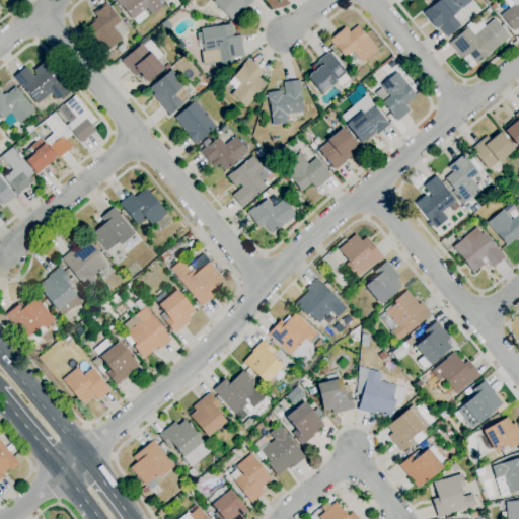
[(137,24),(133,19),(132,20),(122,7),(121,8),(114,0),(157,0),(163,6),(151,15),(146,9),(143,11),(147,16),(137,24)]
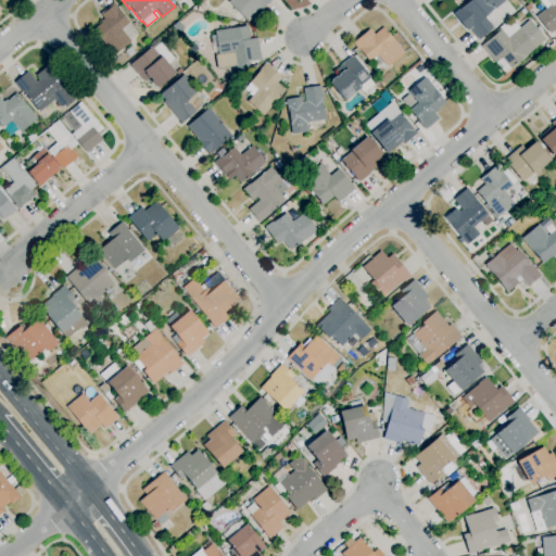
[(272,0),(249,24),(227,2),(229,0),(272,0)]
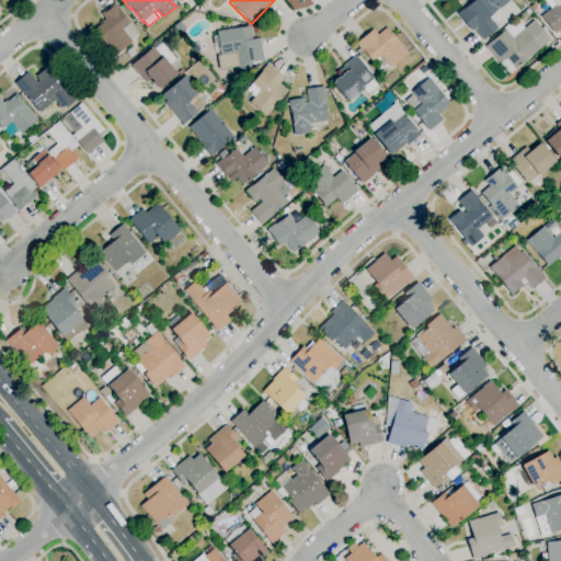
[(482,41),(473,31),(472,32),(457,14),(474,0),(508,0),(510,1),(500,10),(499,9),(489,18),(497,29),(482,41)]
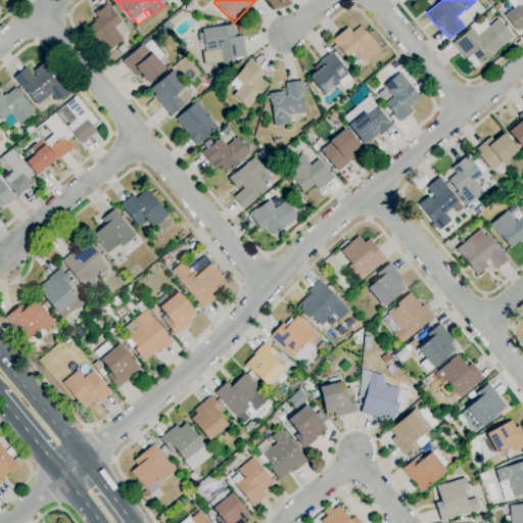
[(522,27),(517,32),(505,16),(515,7),(509,0),(522,0),(522,27)]
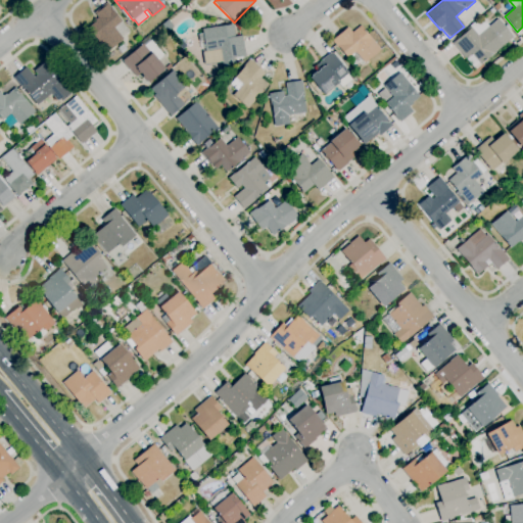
[(106,52),(97,41),(96,42),(86,30),(95,21),(95,20),(97,18),(94,13),(106,2),(111,9),(110,9),(129,32),(122,38),(123,39),(106,52)]
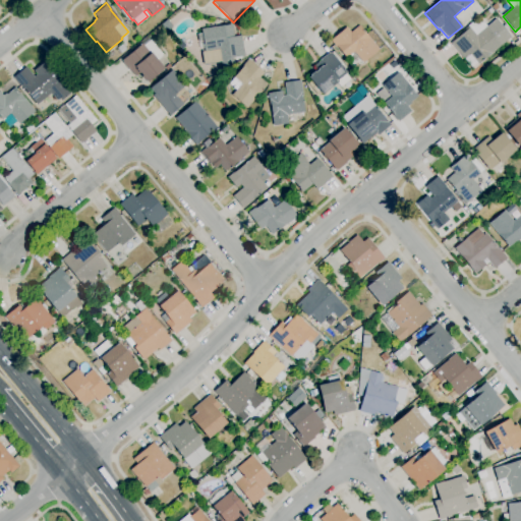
[(478,65),(469,54),(463,59),(451,44),(469,27),(476,36),(496,19),(511,38),(478,65)]
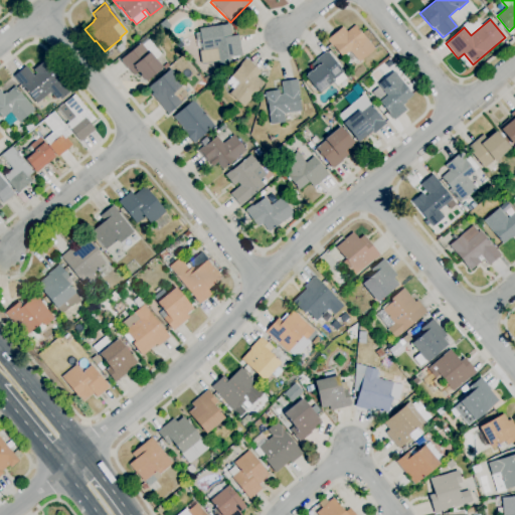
[(219,68),(218,61),(200,64),(198,51),(202,51),(201,43),(196,44),(194,31),(198,31),(198,29),(228,24),(230,36),(238,35),(241,55),(227,58),(228,64),(219,68)]
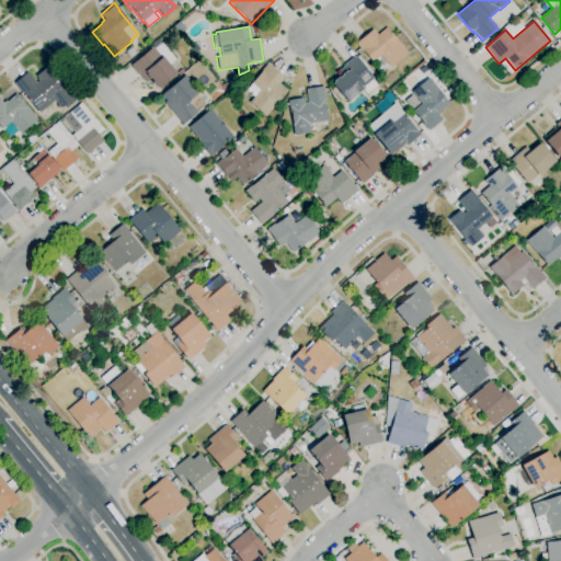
[(380,69),(374,61),(371,64),(356,44),(373,30),(377,35),(387,27),(408,54),(391,68),(387,64),(380,69)]
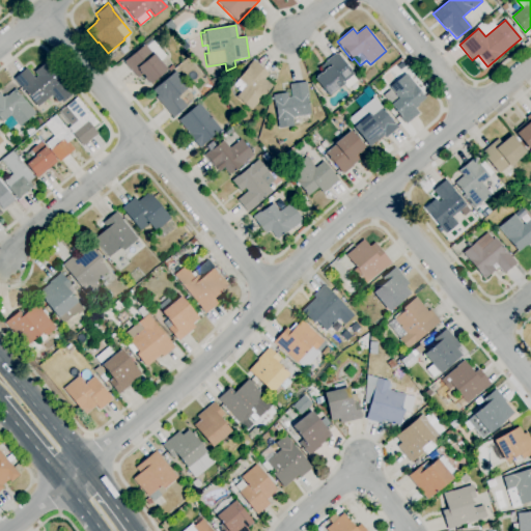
[(149,85),(142,77),(138,80),(123,62),(144,46),(142,44),(149,37),(152,42),(154,40),(166,56),(160,61),(167,71),(149,85)]
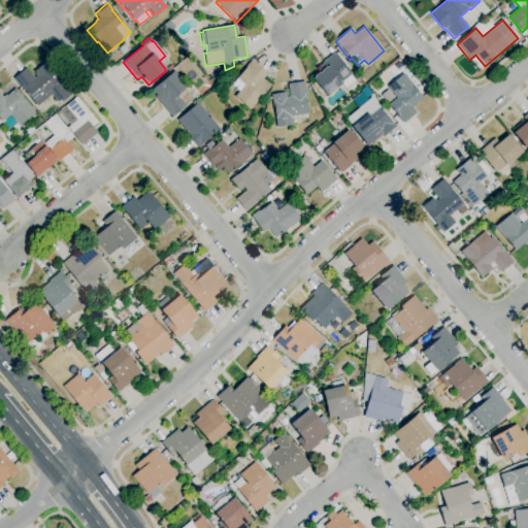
[(322,98),(316,90),(319,88),(312,79),(316,77),(315,76),(319,73),(320,74),(323,72),(319,67),(325,62),(325,61),(333,54),(334,55),(335,54),(352,74),(350,75),(355,81),(345,89),(341,85),(326,96),(326,95),(322,98)]
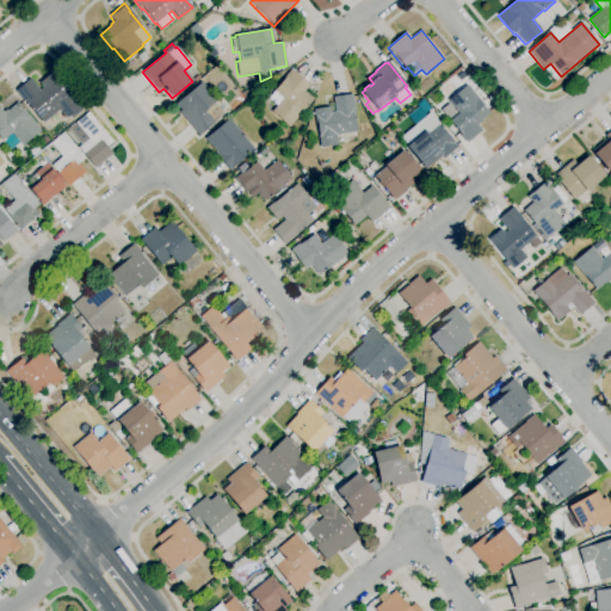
[(289,128),(271,112),(276,107),(266,99),(285,78),(284,76),(291,69),(309,86),(303,92),(313,99),(289,128)]
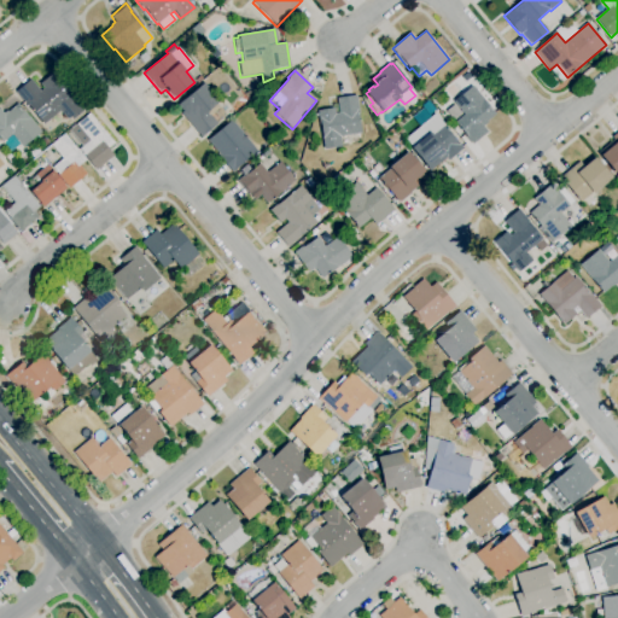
[(44,126),(16,92),(30,80),(40,92),(44,89),(40,85),(52,75),(80,108),(66,120),(59,111),(44,126)]
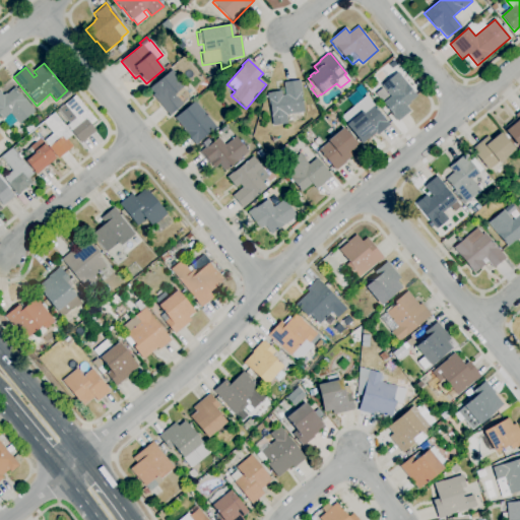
[(169,116),(152,95),(154,94),(149,88),(172,70),(185,85),(182,88),(185,91),(189,95),(183,100),(180,95),(178,98),(183,104),(169,116)]
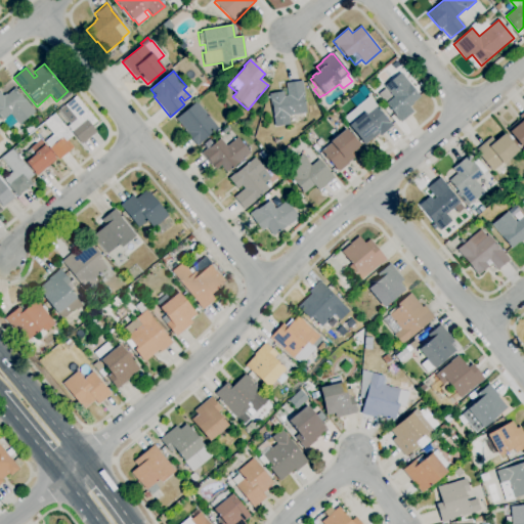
[(400,123),(385,104),(393,97),(384,86),(400,73),(420,97),(412,103),(413,104),(409,107),(413,113),(400,123)]
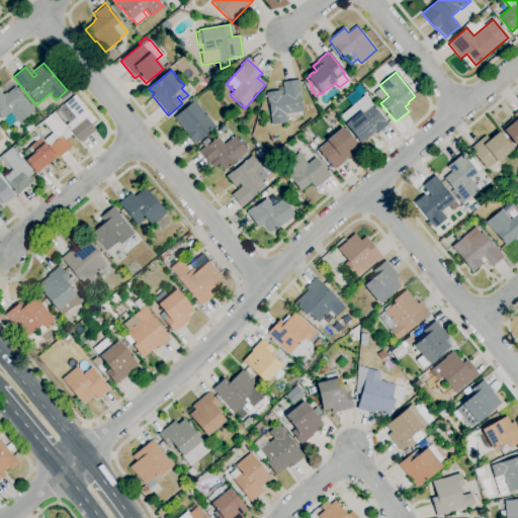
[(272,125),(268,101),(267,101),(266,93),(280,91),(281,95),(284,95),(282,83),(298,80),(301,96),(300,96),(303,112),(285,114),(286,123),(272,125)]
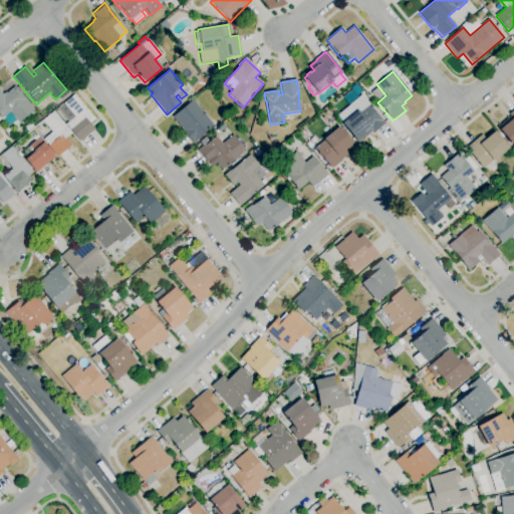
[(18,123),(9,112),(1,118),(0,116),(0,91),(3,94),(5,92),(6,93),(14,87),(23,98),(24,97),(34,110),(18,123)]
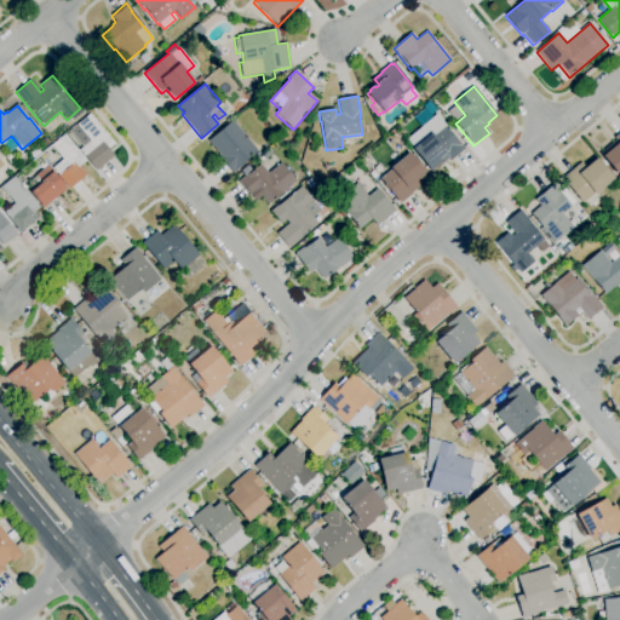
[(96,171),(84,156),(85,156),(80,150),(90,142),(76,125),(90,114),(114,144),(108,149),(114,156),(96,171)]
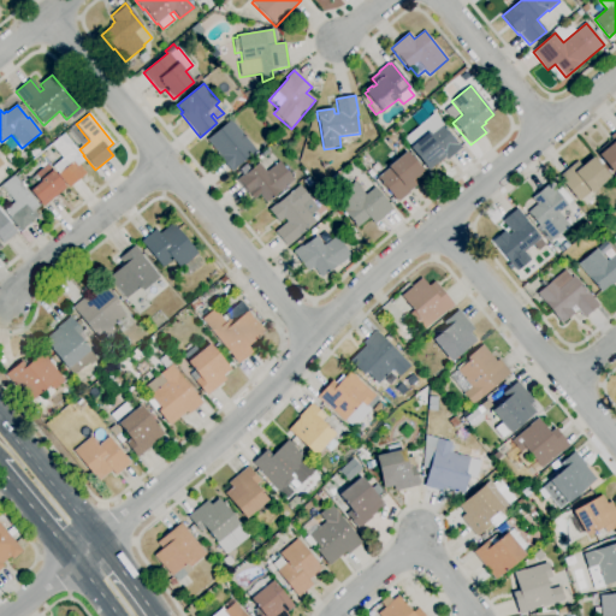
[(428,171),(426,169),(409,149),(426,134),(420,126),(433,114),(461,148),(448,160),(445,158),(428,171)]
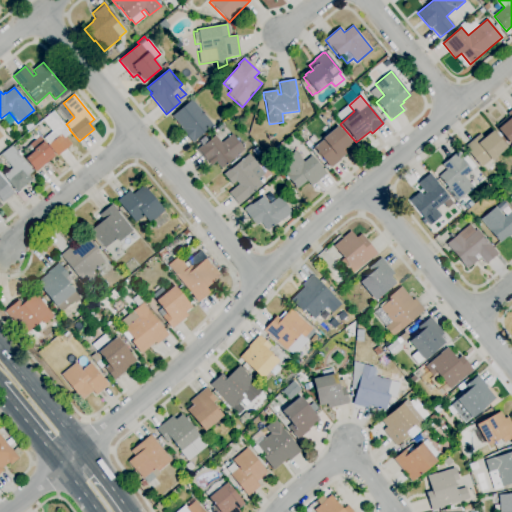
[(192,143),(179,128),(180,127),(172,117),(192,100),(213,125),(192,143)]
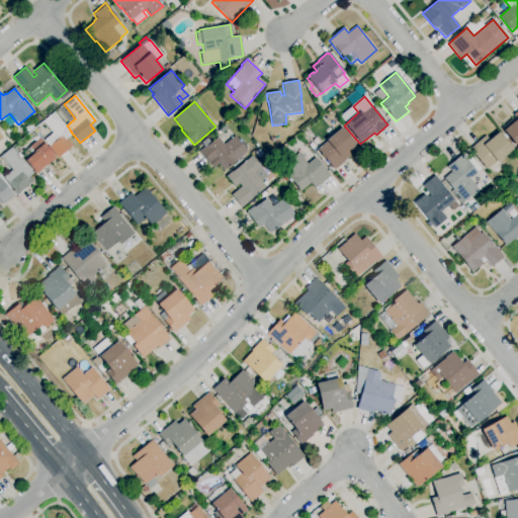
[(517,147),(517,148),(501,128),(515,117),(513,115),(517,110),(517,147)]
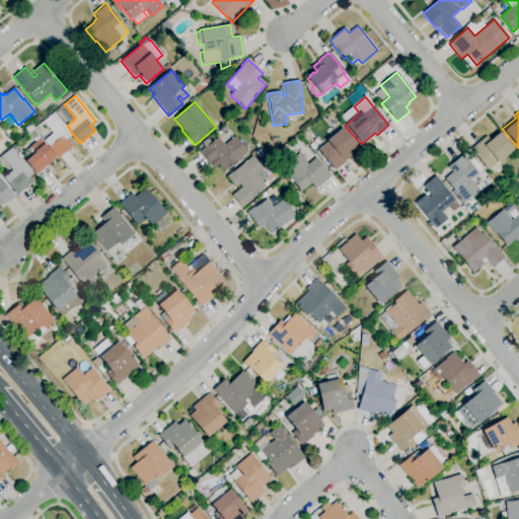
[(58,158),(49,148),(49,147),(44,141),(53,134),(43,122),(54,113),(71,134),(66,139),(72,146),(58,158)]
